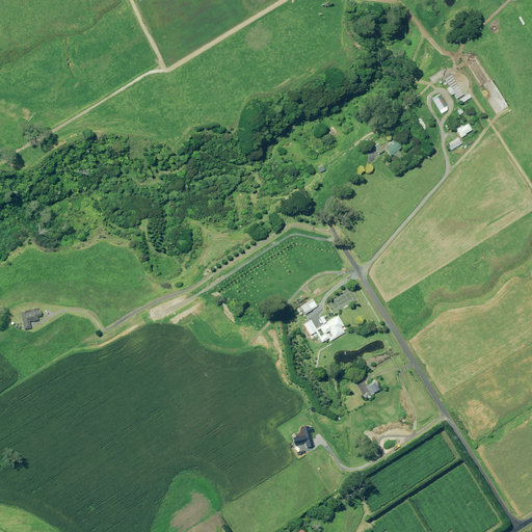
[(452,91),(450,92),(452,96),(454,94),(457,99),(464,95),(460,89),(461,89),(456,82),(450,73),(444,77),(450,87),(448,88),(449,91),(451,89),(452,91)]
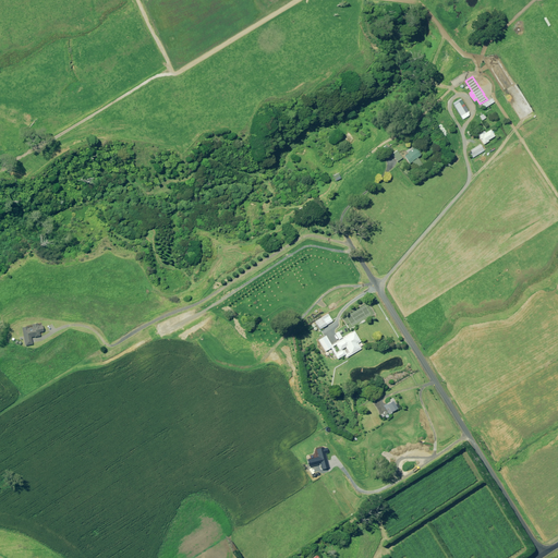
[(495,102),(493,98),(483,105),(485,108),(495,102)]
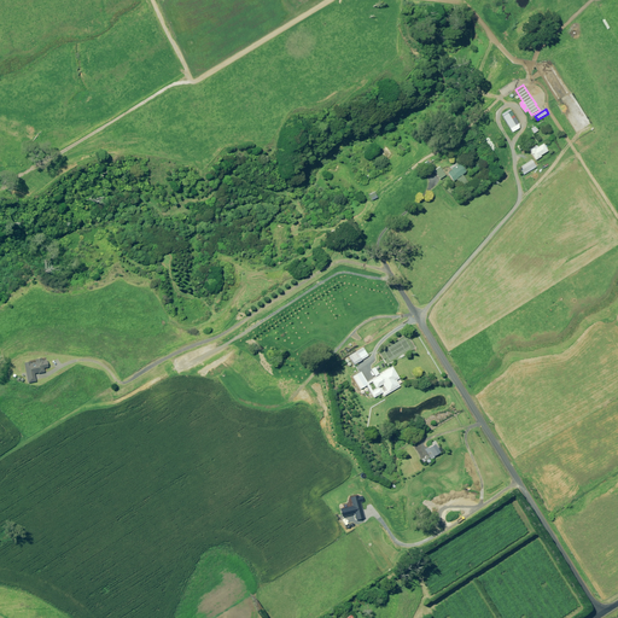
[(517,126),(507,111),(502,115),(511,129),(517,126)]
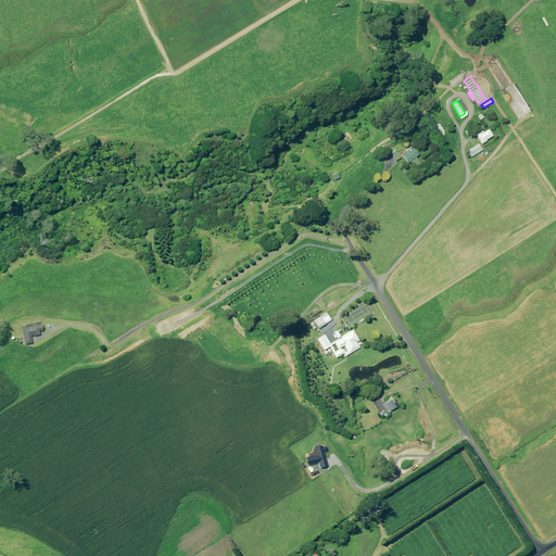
[(493,136),(489,129),(484,133),(482,131),(477,135),(482,144),(487,141),(487,140),(493,136)]
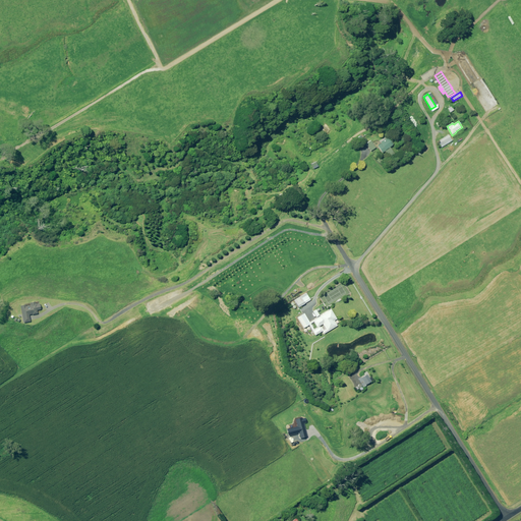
[(452,139),(449,135),(439,141),(441,146),(452,139)]
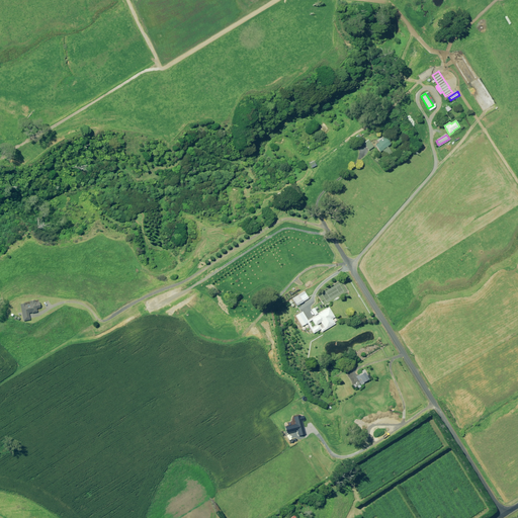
[(379,143),(383,150),(391,145),(385,137),(378,142),(379,143)]
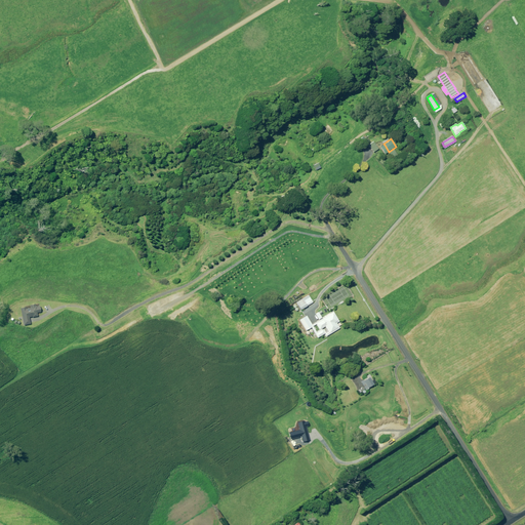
[(378,149),(374,142),(369,146),(374,152),(378,149)]
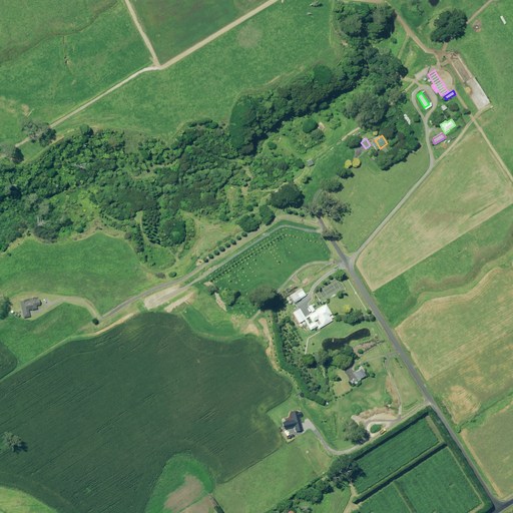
[(380,148),(376,141),(372,143),(377,150),(380,148)]
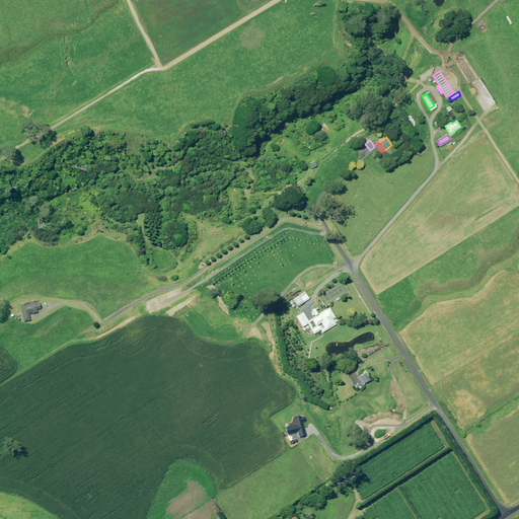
[(310,299),(305,292),(294,299),(298,306),(310,299)]
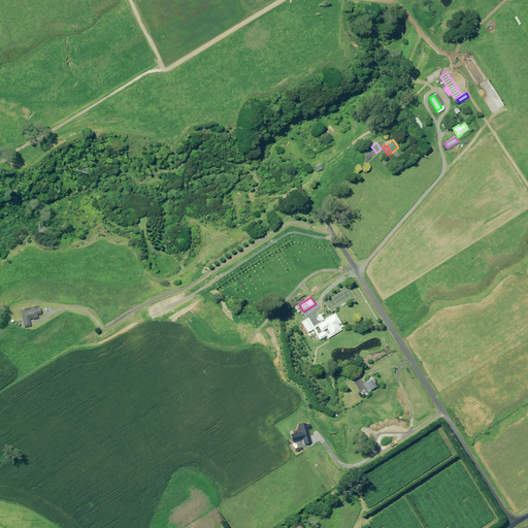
[(36,308),(35,306),(30,307),(31,309),(26,310),(26,309),(21,310),(24,327),(31,326),(30,320),(38,318),(37,315),(41,314),(40,308),(36,308)]
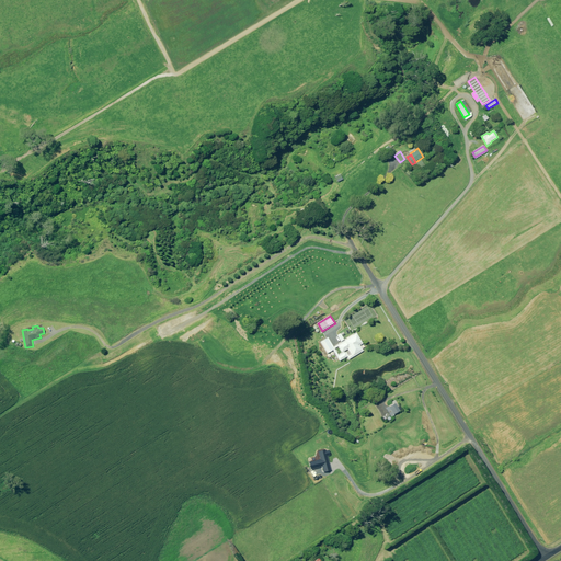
[(339,335),(342,342),(334,347),(328,338),(321,342),(328,354),(333,351),(340,362),(348,357),(345,352),(348,350),(353,357),(363,351),(359,345),(363,343),(357,333),(345,340),(341,334),(339,335)]
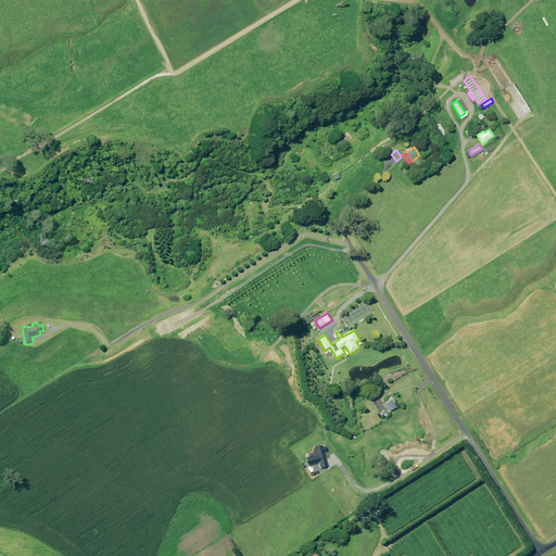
[(377,408),(382,417),(384,416),(380,409),(382,408),(383,411),(386,409),(388,413),(399,406),(394,399),(386,404),(386,403),(377,408)]
